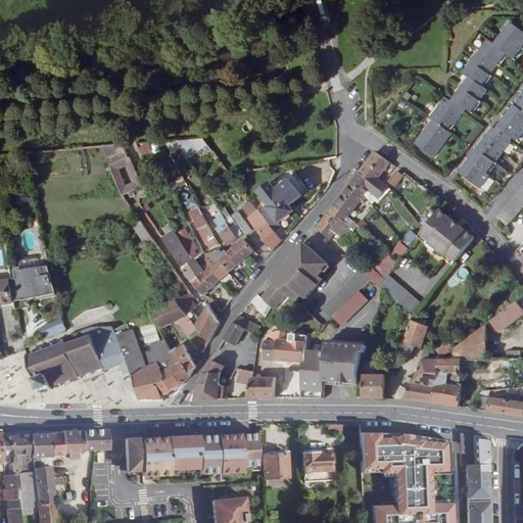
[(522,32),(512,24),(505,35),(522,49),(522,48),(522,32)]
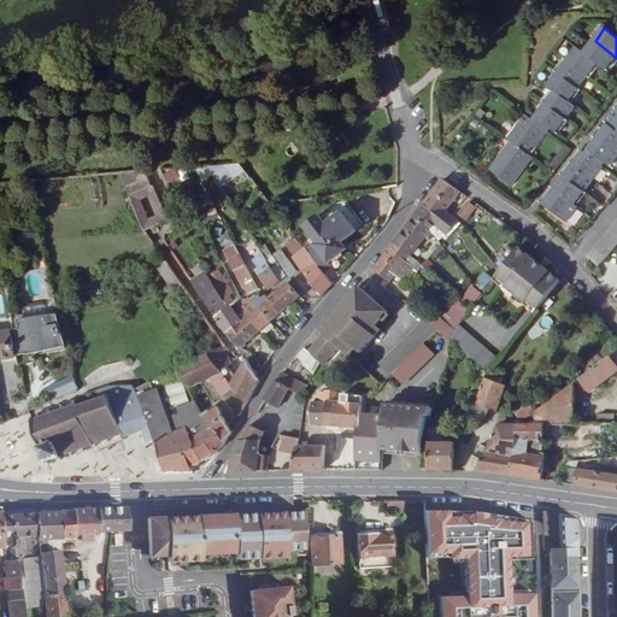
[(595,41),(585,54),(599,65),(606,71),(616,58),(595,41)]
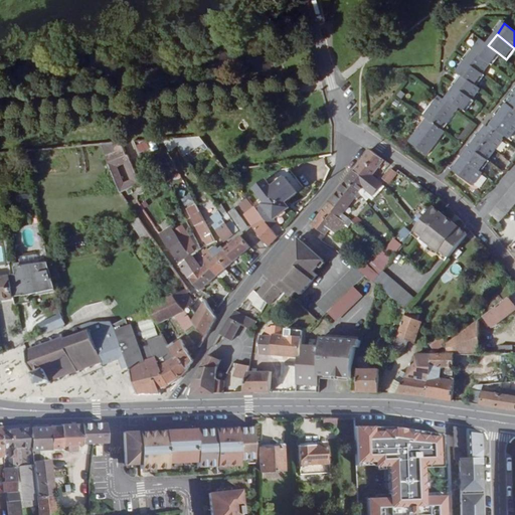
[(482,40),(473,52),(490,64),(492,66),(500,54),(488,45),(482,40)]
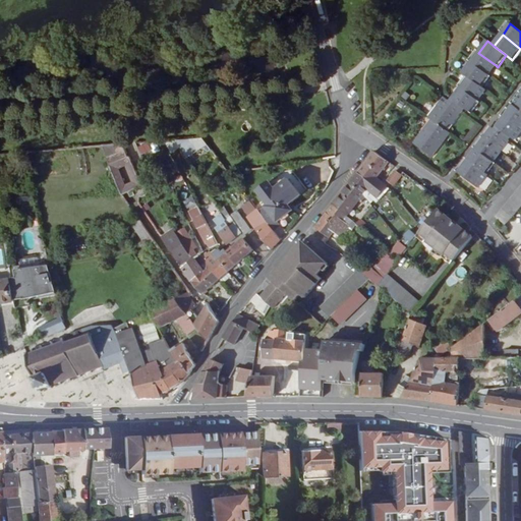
[(488,75),(496,65),(478,53),(471,62),(488,75)]
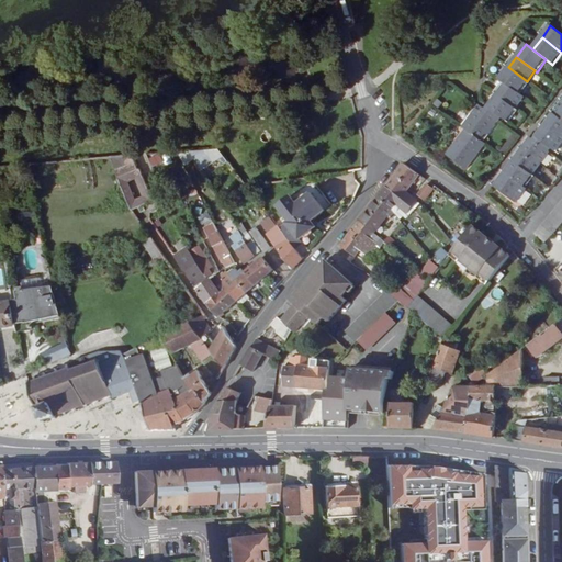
[(513,88),(519,93),(528,82),(527,81),(508,67),(498,79),(505,85),(512,89),(513,88)]
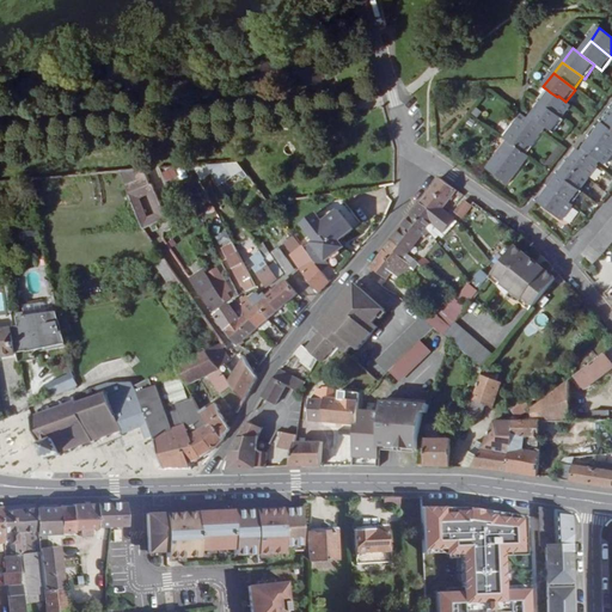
[(550,92),(540,103),(562,118),(571,106),(565,102),(558,96),(557,97),(550,92)]
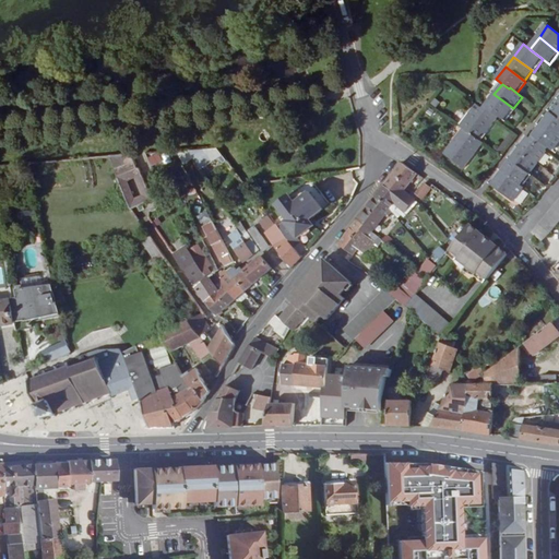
[(514,110),(513,108),(494,94),(485,107),(498,117),(506,122),(514,110)]
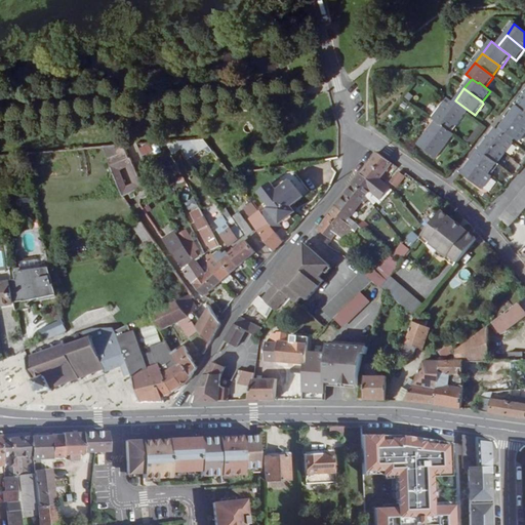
[(524,134),(524,91),(524,93),(524,94),(524,96),(501,128),(500,128),(497,131),(495,129),(460,174),(482,191),(492,176),(489,174),(515,139),(519,143),(524,134)]
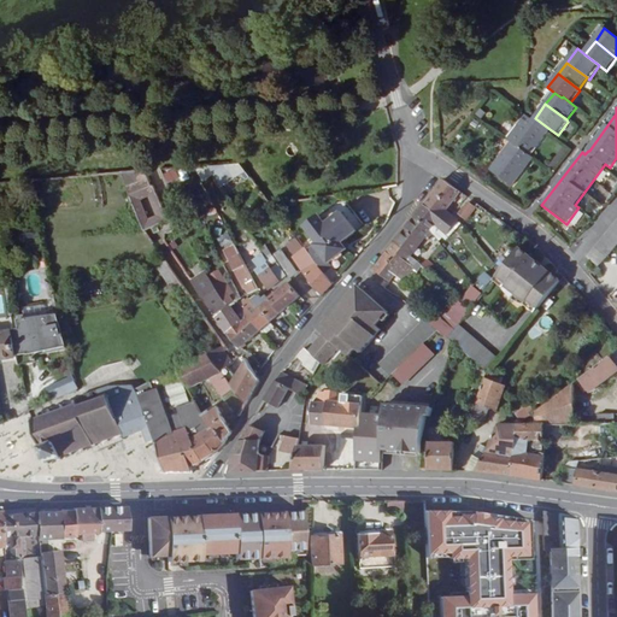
[(547,134),(550,129),(535,118),(533,122),(529,119),(526,116),(507,141),(511,144),(511,142),(529,157),(547,134)]
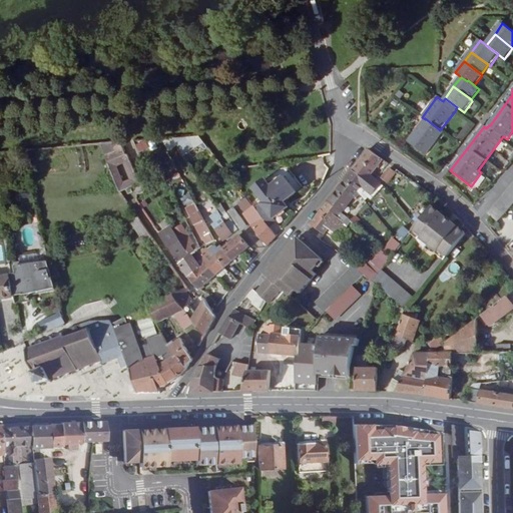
[(425,155),(443,131),(440,130),(425,118),(425,119),(407,142),(425,155)]
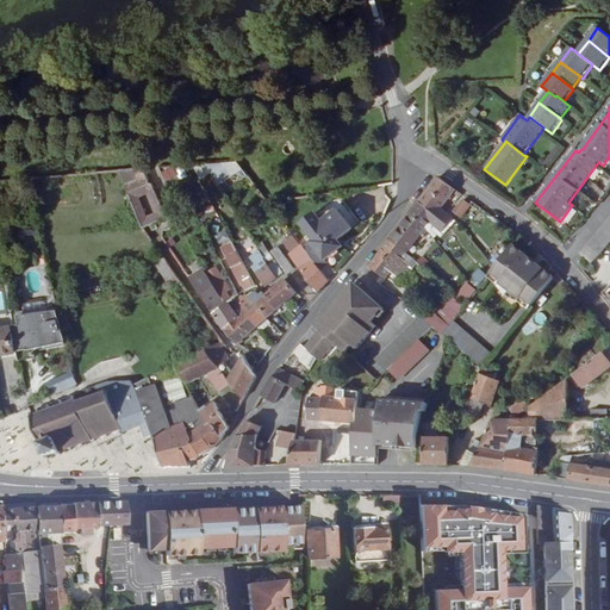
[(237,161),(221,162),(226,170),(238,166),(237,161)]
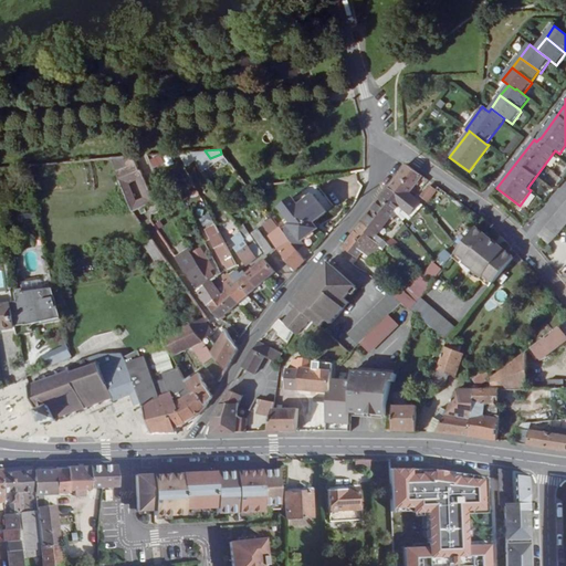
[(199,164),(210,158),(205,150),(192,152),(197,160),(199,164)]
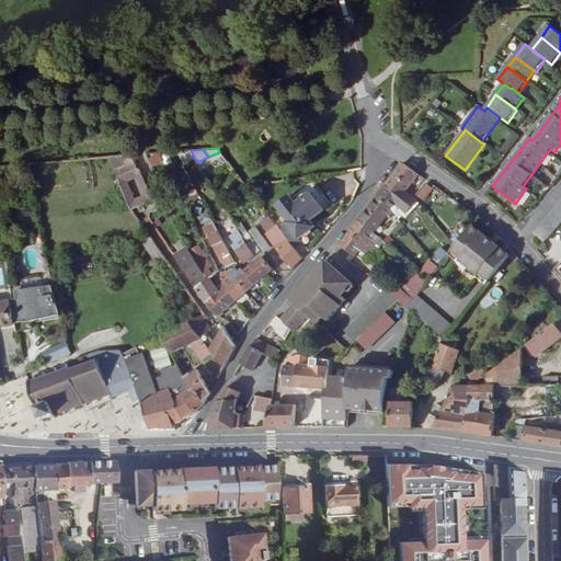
[(185,164),(195,159),(191,150),(178,151),(185,164)]
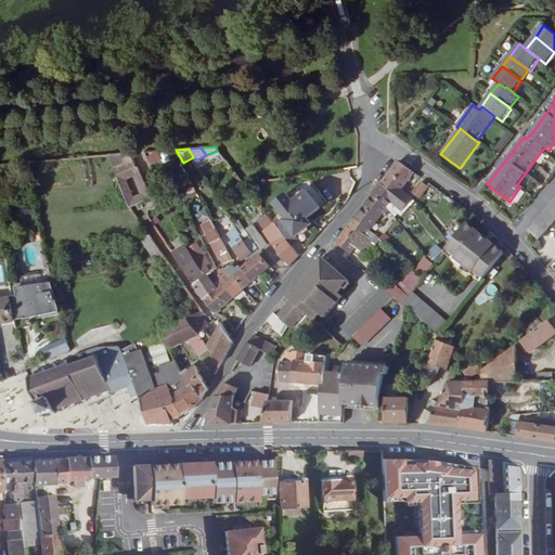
[(132,207),(142,203),(152,198),(139,166),(138,167),(134,153),(111,155),(117,177),(131,208),(132,207)]
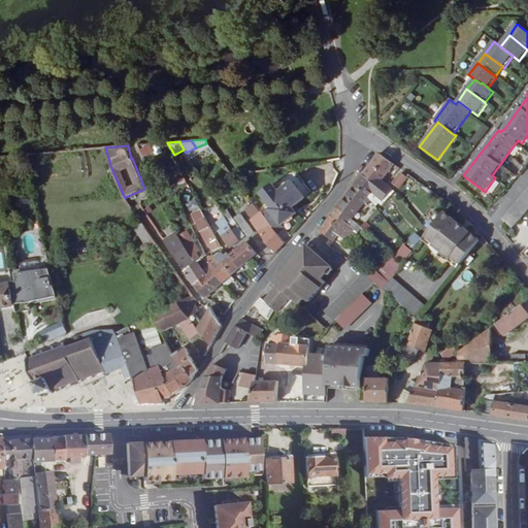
[(381,178),(387,184),(399,168),(380,154),(364,174),(376,184),(381,178)]
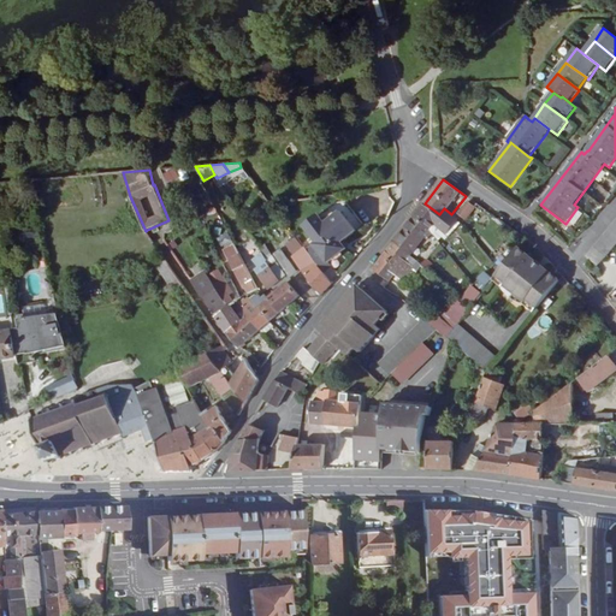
[(475,207),(467,202),(458,214),(466,220),(475,207)]
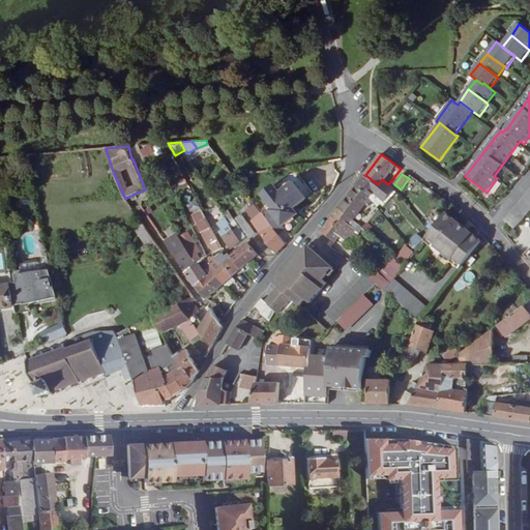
[(393,189),(388,184),(382,179),(378,184),(365,175),(355,187),(370,198),(374,203),(377,208),(380,204),(376,199),(377,197),(384,202),(393,189)]
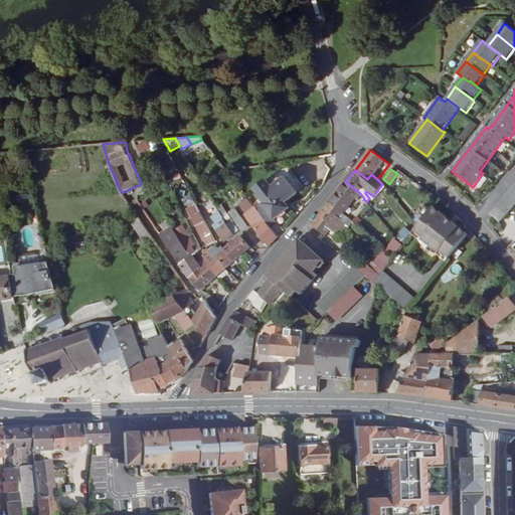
[(266,204),(258,210),(271,228),(278,223),(276,220),(289,210),(290,206),(287,203),(303,191),(288,171),(278,173),(254,190),(266,204)]
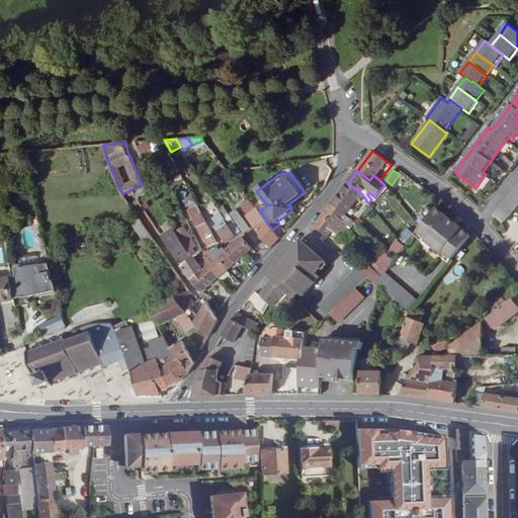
[(365,198),(361,193),(347,183),(331,204),(345,214),(346,216),(358,199),(362,201),(365,198)]
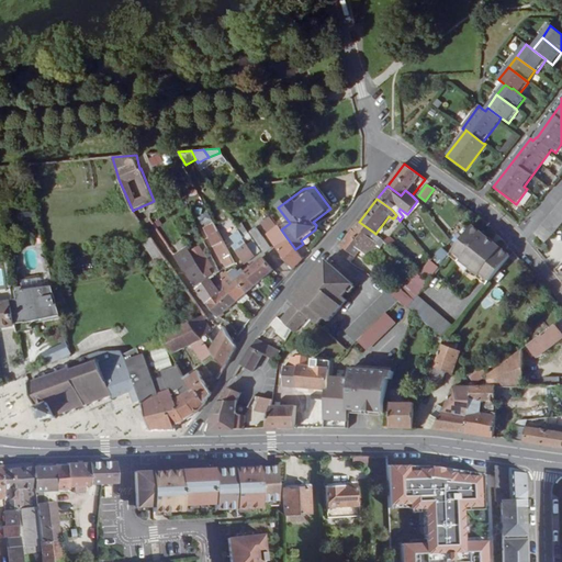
[(548,242),(561,224),(561,202),(537,233),(548,242)]
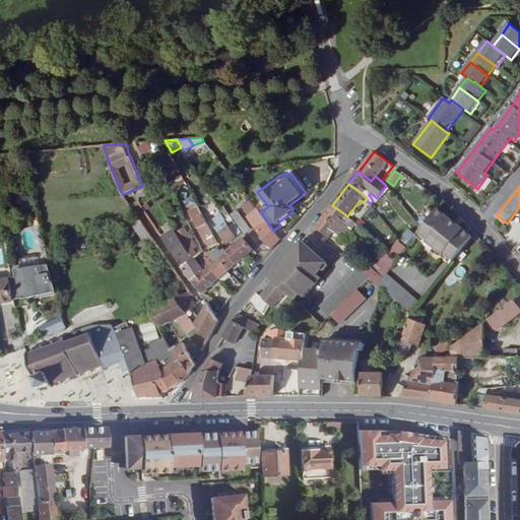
[(186,207),(194,203),(187,189),(179,193),(186,207)]
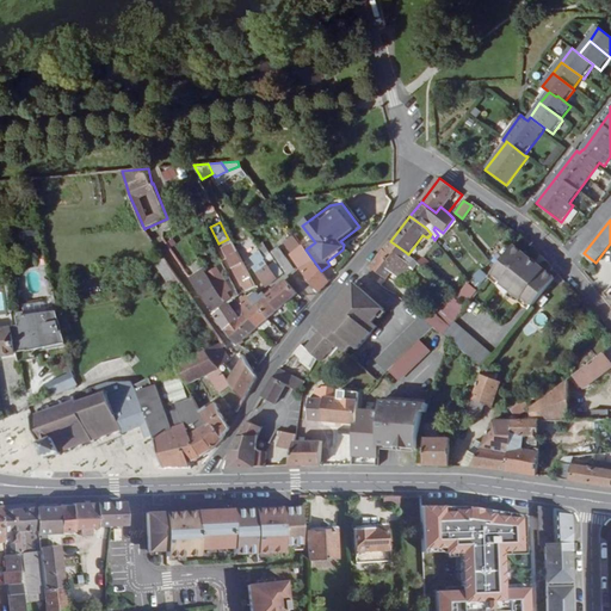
[(278,223),(269,230),(277,242),(285,234),(278,223)]
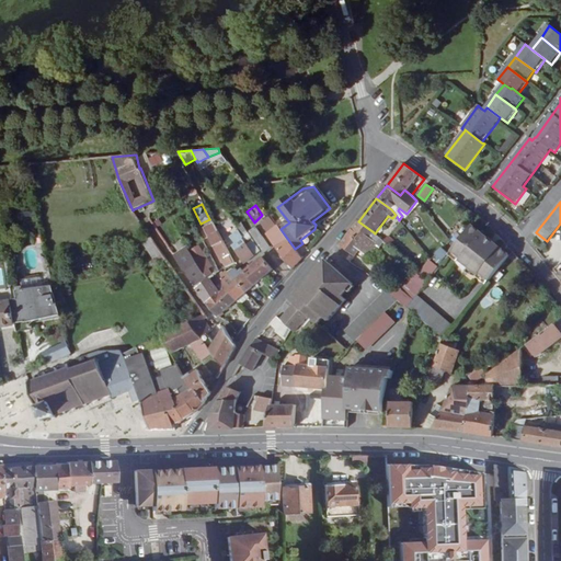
[(262,224),(268,232),(278,226),(271,217),(262,224)]
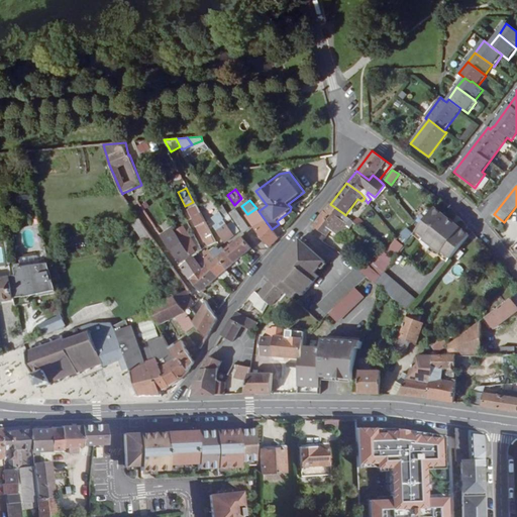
[(341,219),(344,214),(330,204),(313,226),(327,237),(332,231),(338,236),(347,224),(341,219)]
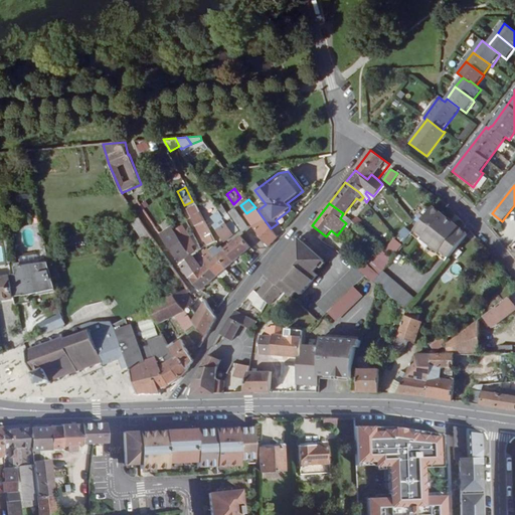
[(190,209),(198,224),(205,220),(197,205),(190,209)]
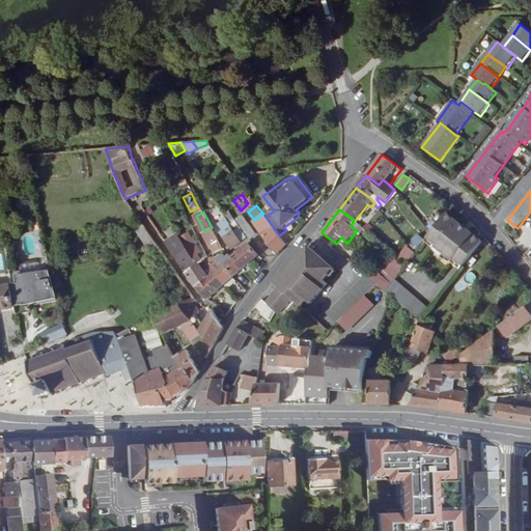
[(278,254),(286,245),(279,235),(266,217),(263,214),(254,220),(253,221),(278,254)]
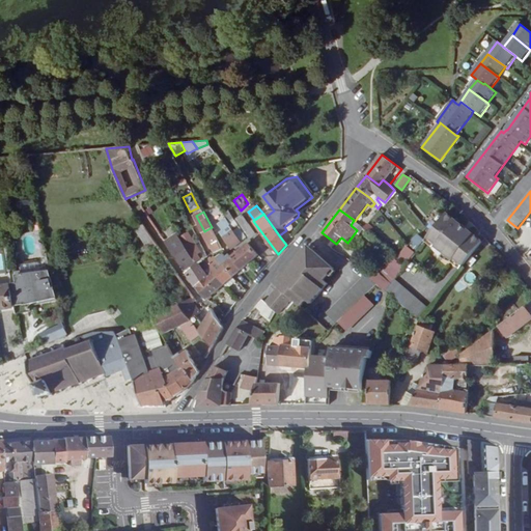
[(456,259),(465,267),(483,243),(447,214),(431,234),(428,238),(437,245),(436,247),(445,254),(454,261),(456,259)]
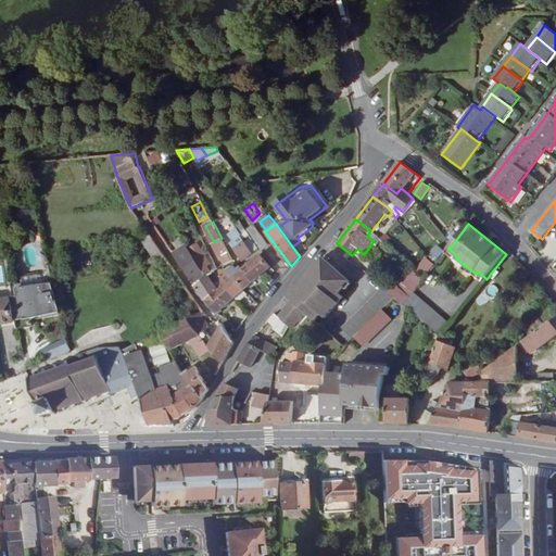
[(261,247),(263,250),(269,245),(262,234),(255,226),(249,230),(261,247)]
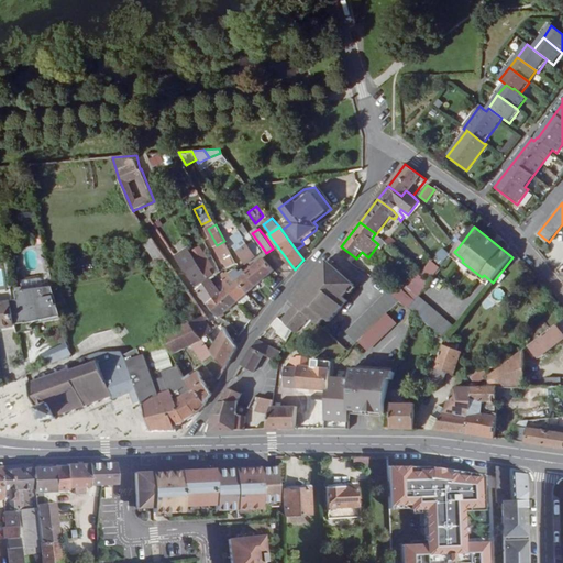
[(246,264),(256,256),(243,238),(244,236),(241,231),(232,238),(236,243),(233,246),(246,264)]
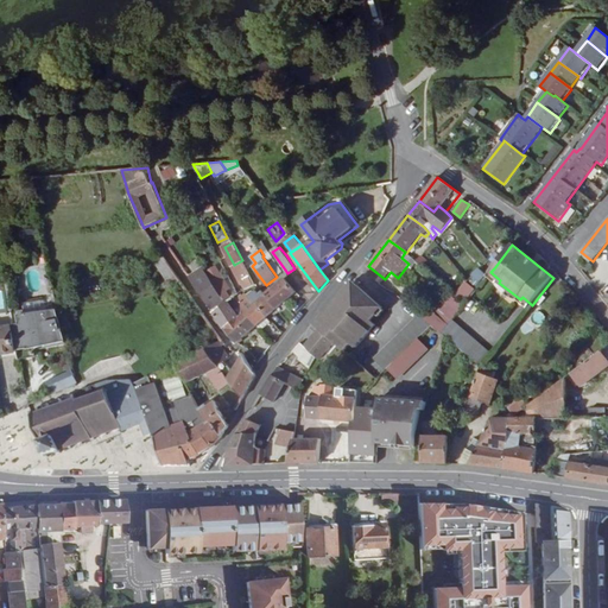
[(170,284),(181,277),(163,253),(153,259),(170,284)]
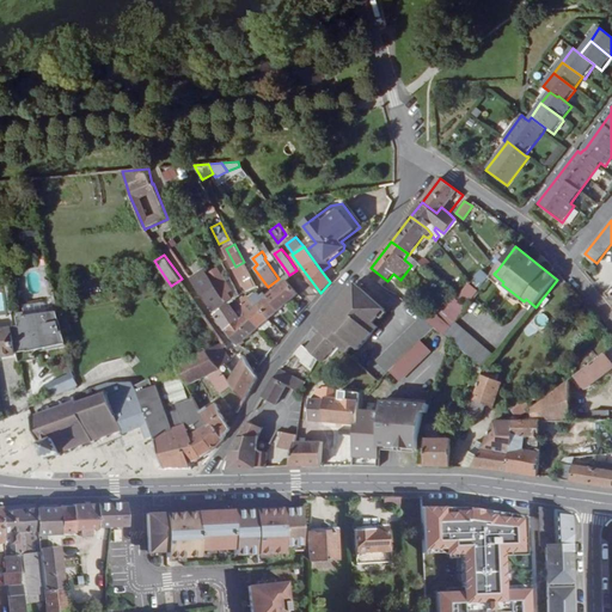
[(424,257),(418,264),(426,270),(432,264),(424,257)]
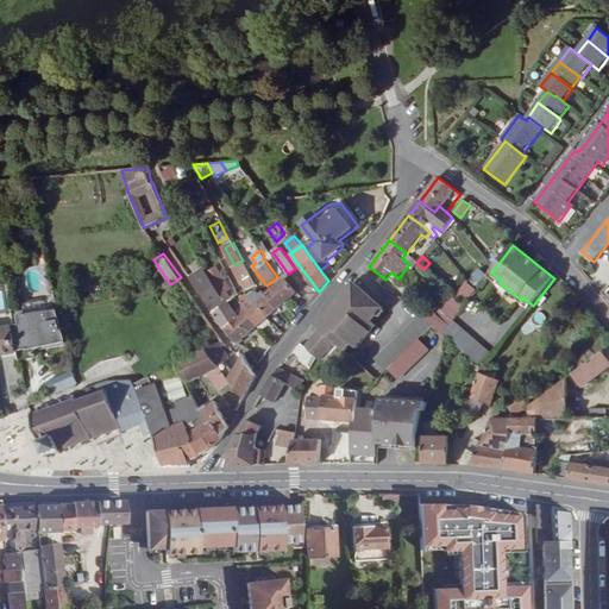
[(249,289),(257,287),(243,261),(234,265),(243,282),(244,281),(249,289)]
